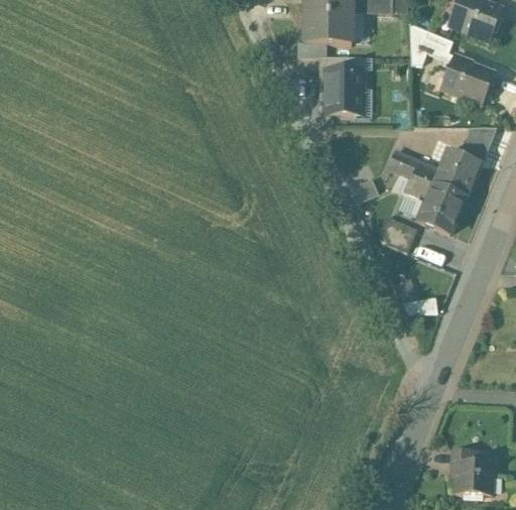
[(352,0),(305,0),(304,42),(304,43),(327,44),(352,44),(352,0)]
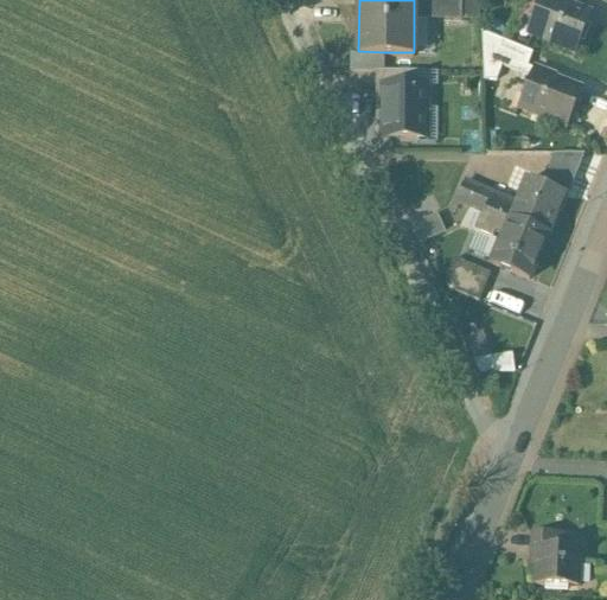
[(573,0),(538,0),(535,10),(541,12),(534,30),(576,48),(590,11),(573,2),(573,0)]
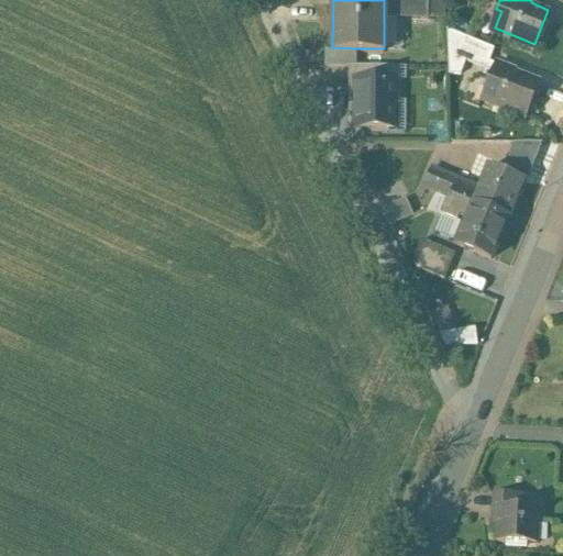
[(465,33),(446,25),(449,68),(461,68),(468,59),(493,68),(495,60),(489,58),(461,47),(465,33)]
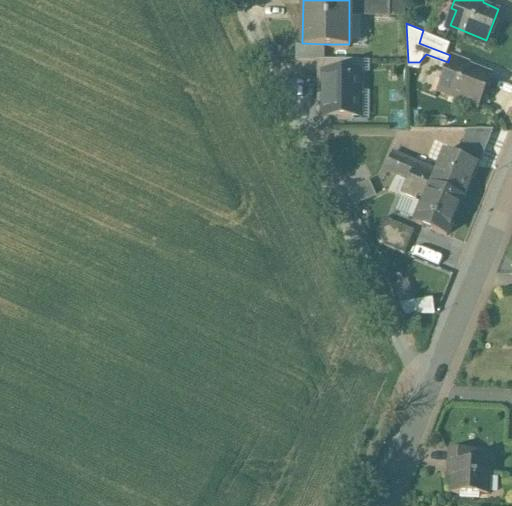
[(449,41),(423,30),(419,43),(445,53),(449,41)]
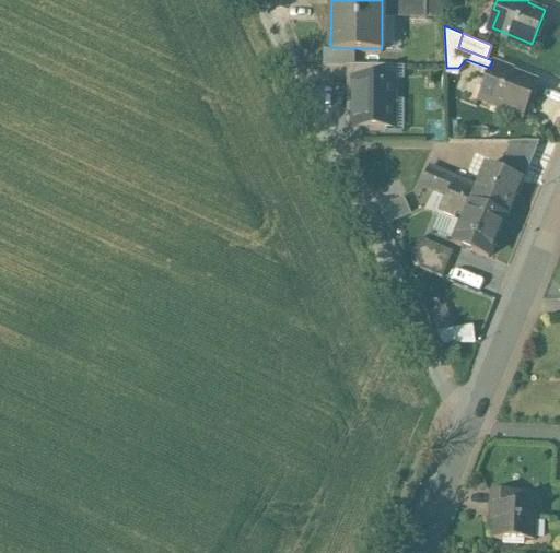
[(354,48),(330,47),(330,46),(324,46),(323,61),(354,61),(354,48)]
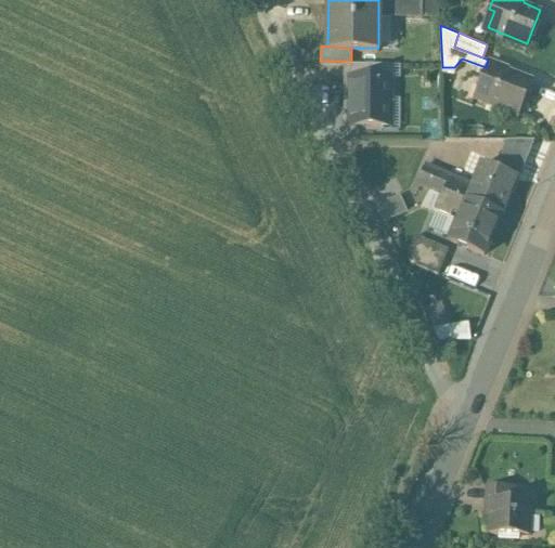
[(507,65),(489,59),(488,60),(486,67),(475,94),(518,112),(531,78),(530,78),(529,80),(505,70),(507,65)]
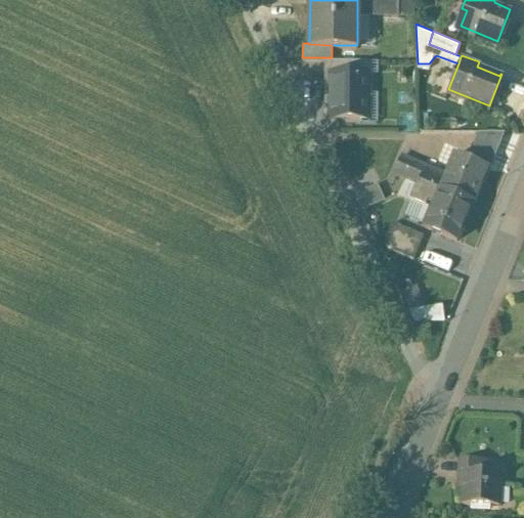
[(360,72),(324,72),(324,101),(335,101),(335,115),(362,115),(362,101),(368,101),(368,71),(360,71),(360,72)]
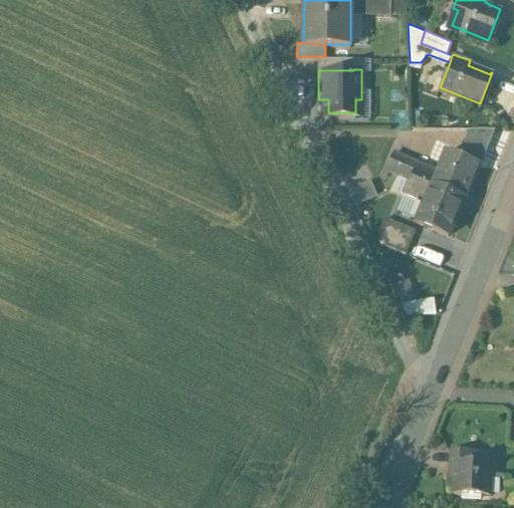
[(495,127),(469,127),(461,146),(484,155),(495,127)]
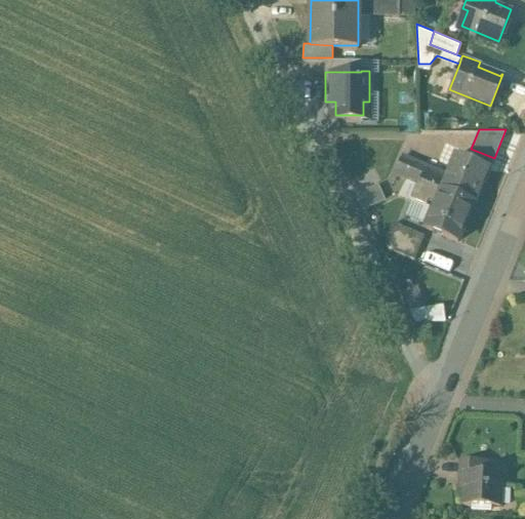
[(487,165),(456,152),(447,171),(426,162),(418,178),(473,201),(487,165)]
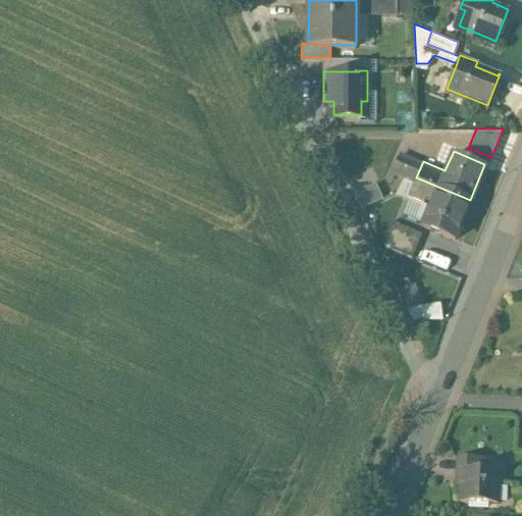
[(423,161),(401,152),(394,168),(416,178),(416,177),(423,161)]
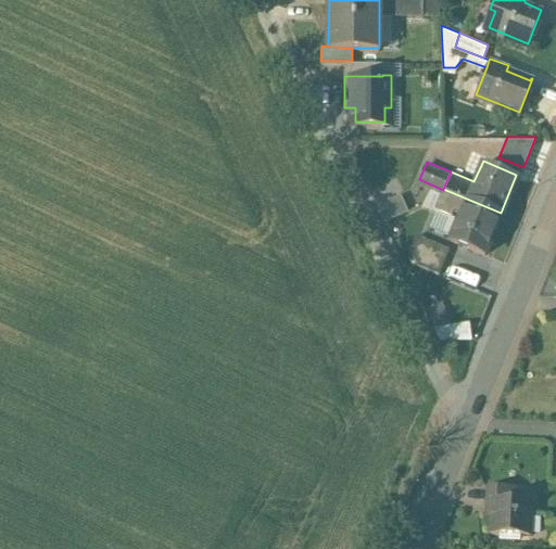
[(501,213),(443,189),(443,190),(436,208),(452,215),(453,212),(460,215),(451,238),(484,252),(501,213)]
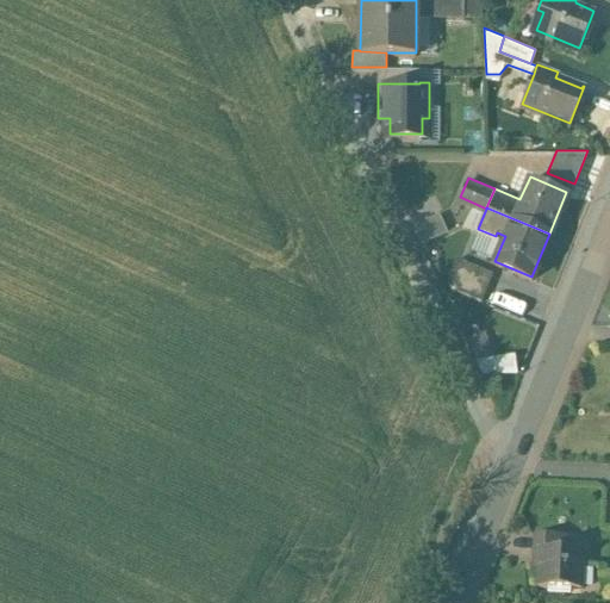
[(436,209),(410,219),(418,238),(444,227),(436,209)]
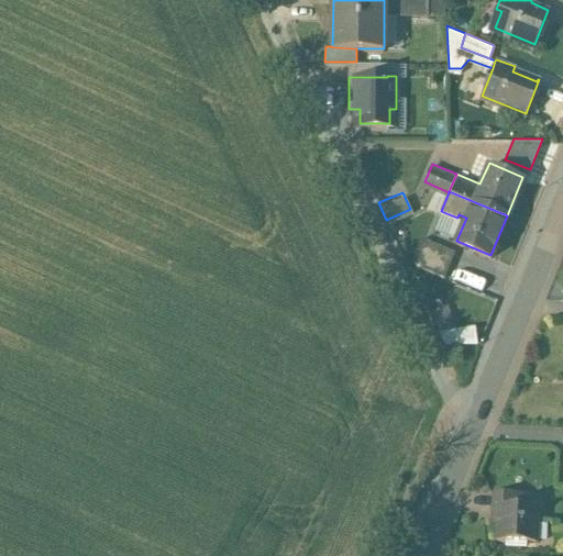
[(454,249),(421,235),(416,252),(422,266),(443,275),(454,249)]
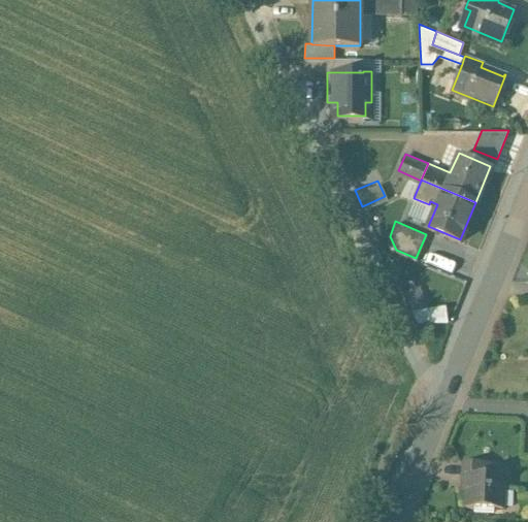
[(410,320),(443,319),(442,301),(424,302),(424,286),(408,286),(410,320)]
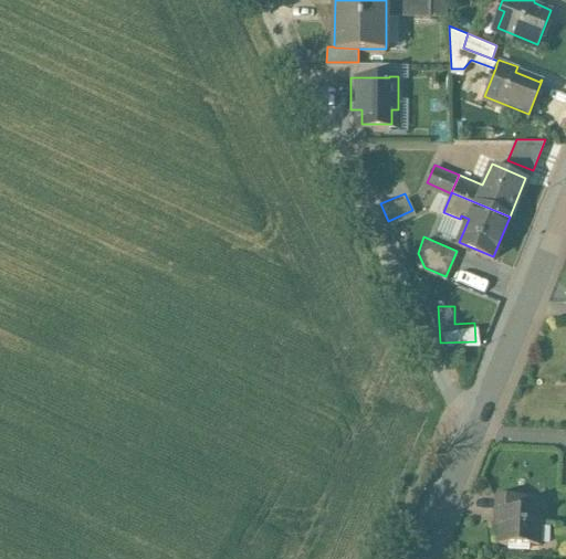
[(541,507),(520,506),(520,493),(498,492),(496,513),(501,513),(500,540),(538,541),(541,507)]
